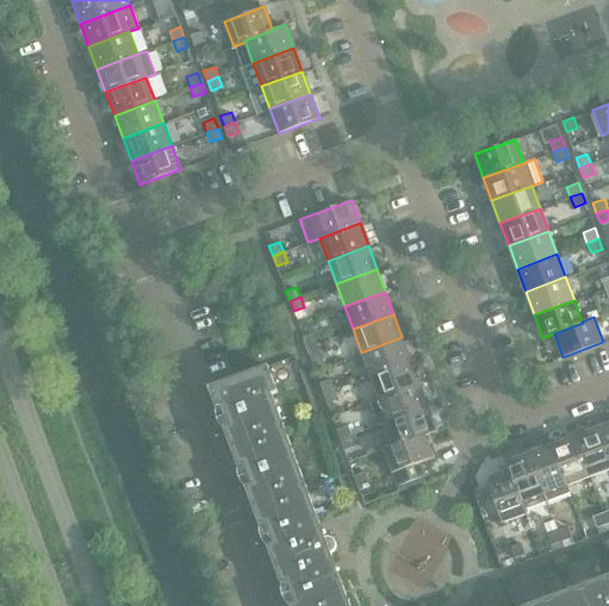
[(306,347),(317,343),(314,332),(303,337),(306,347)]
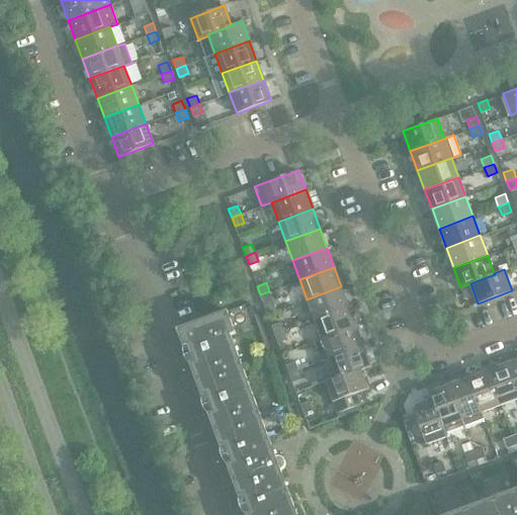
[(348,306),(341,286),(307,299),(314,319),(348,306)]
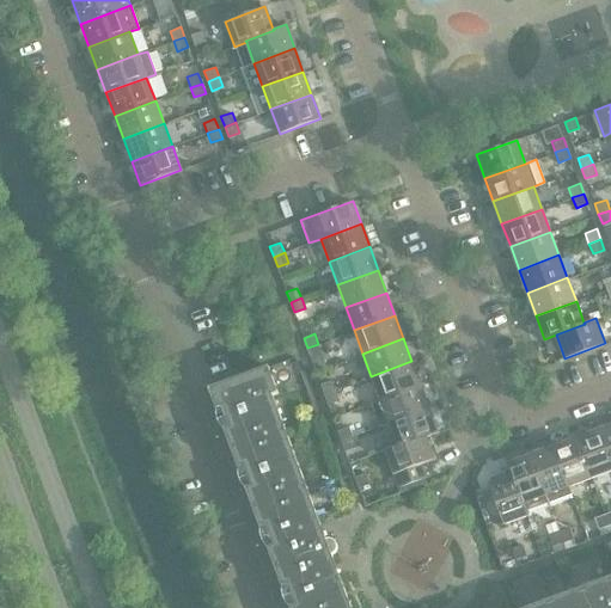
[(307,348),(311,358),(322,354),(318,344),(307,348)]
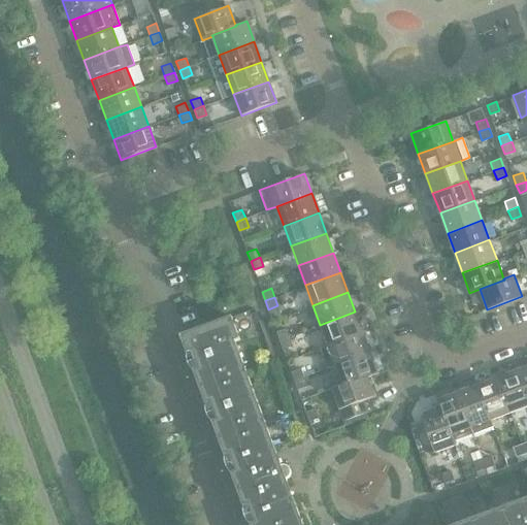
[(327,345),(362,331),(355,312),(320,325),(327,345)]
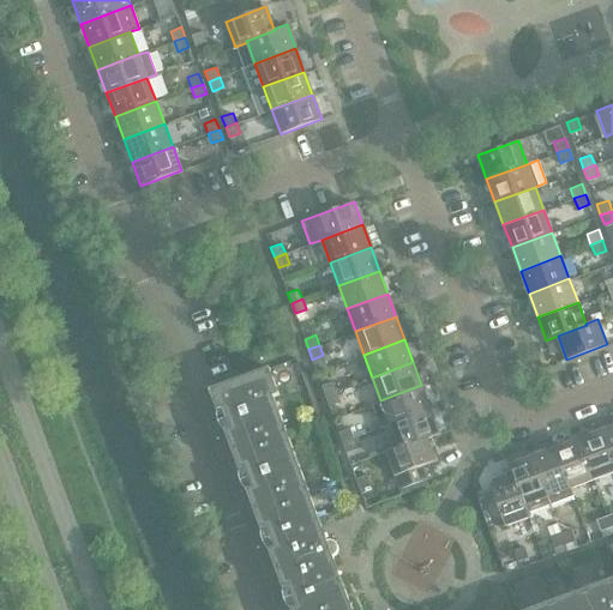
[(280,393),(269,367),(209,390),(217,410),(223,408),(230,428),(224,430),(232,450),(286,429),(274,396),(280,393)]
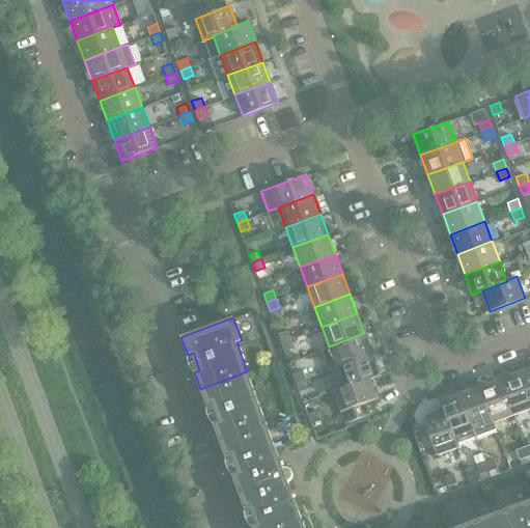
[(281,341),(290,338),(287,329),(278,333),(281,341)]
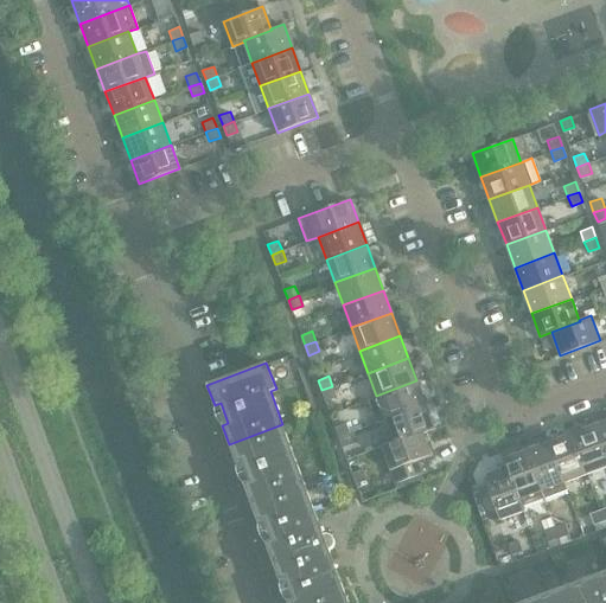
[(425,403),(416,380),(376,396),(368,399),(376,422),(384,418),(425,403)]
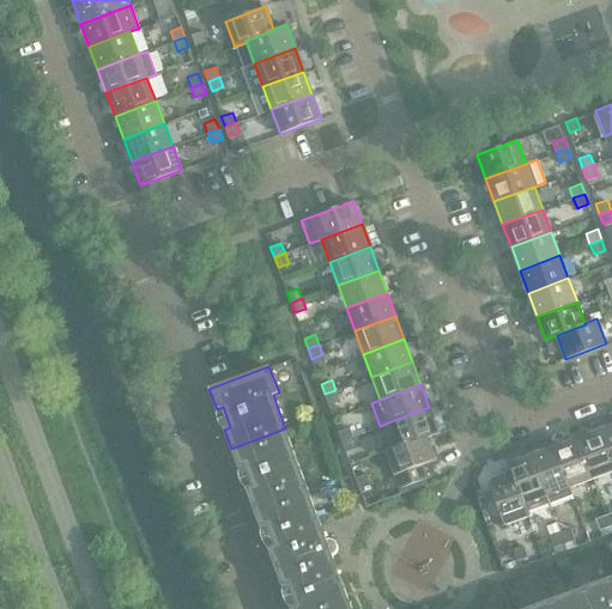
[(325,394),(328,405),(339,401),(335,390),(325,394)]
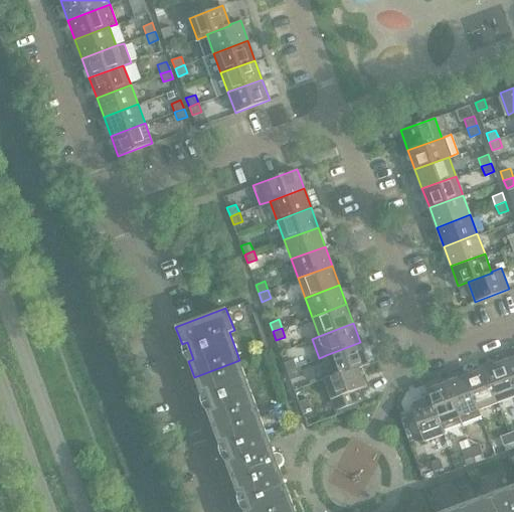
[(326,355),(333,373),(333,374),(357,365),(357,366),(368,363),(360,342),(326,355)]
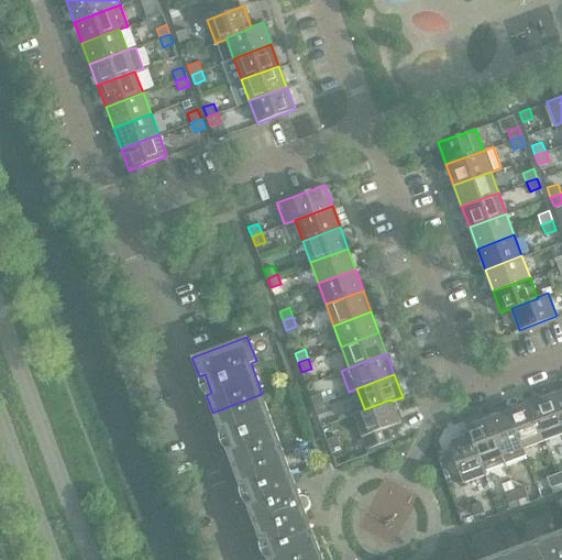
[(561,390),(551,394),(561,424),(561,390)]
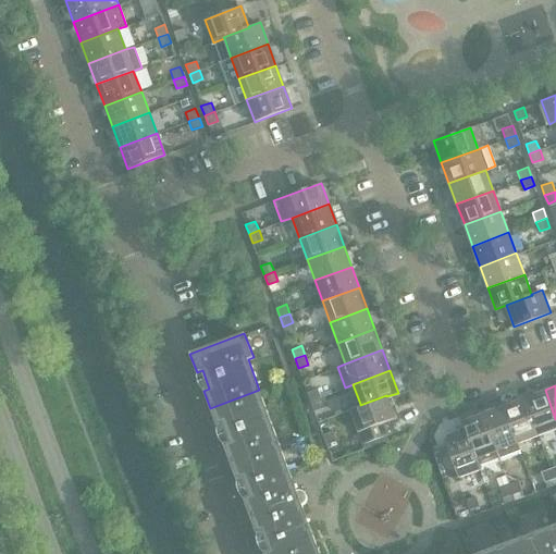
[(310,401),(320,396),(317,388),(307,391),(310,401)]
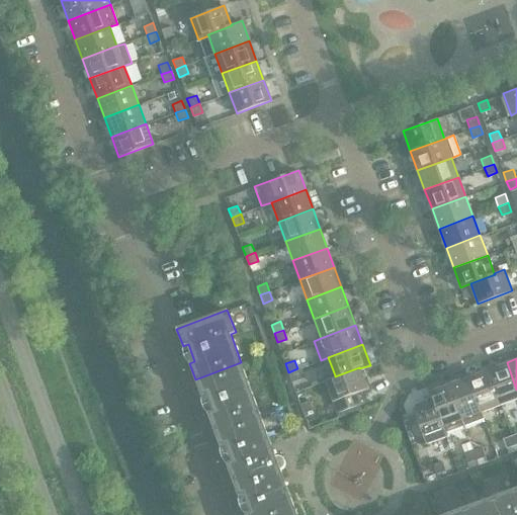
[(195,379),(201,397),(207,395),(213,411),(207,413),(213,430),(259,413),(241,362),(195,379)]
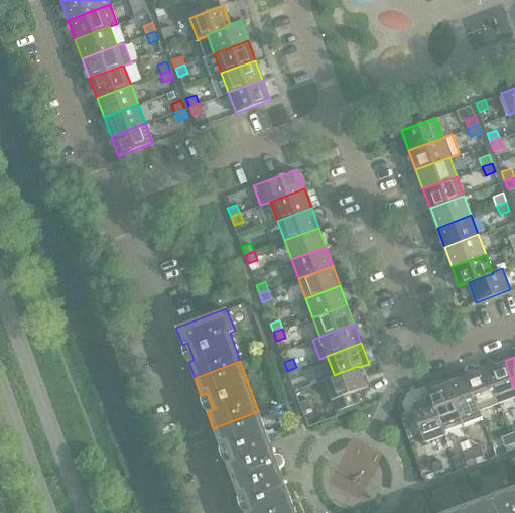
[(514,395),(514,388),(505,361),(486,368),(498,402),(514,395)]
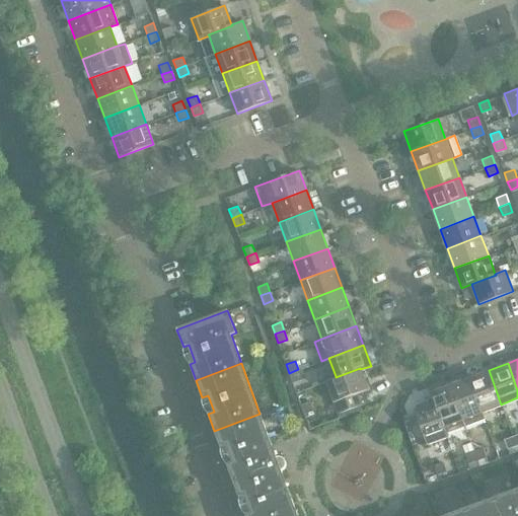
[(367,388),(360,369),(360,368),(336,377),(336,376),(325,379),(338,413),(360,404),(356,392),(367,388)]
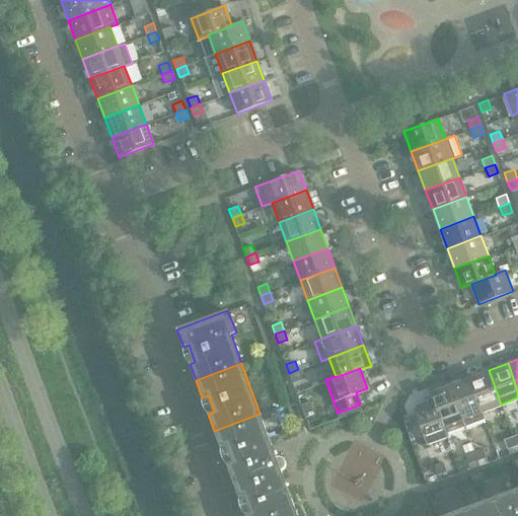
[(289,373),(292,381),(301,378),(298,369),(289,373)]
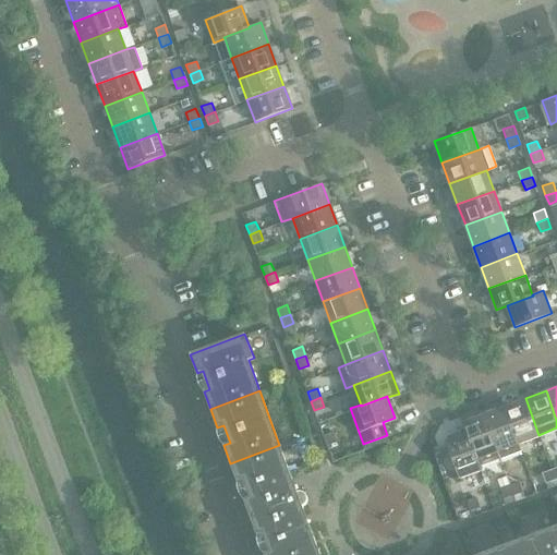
[(525,398),(505,406),(518,443),(539,435),(525,398)]
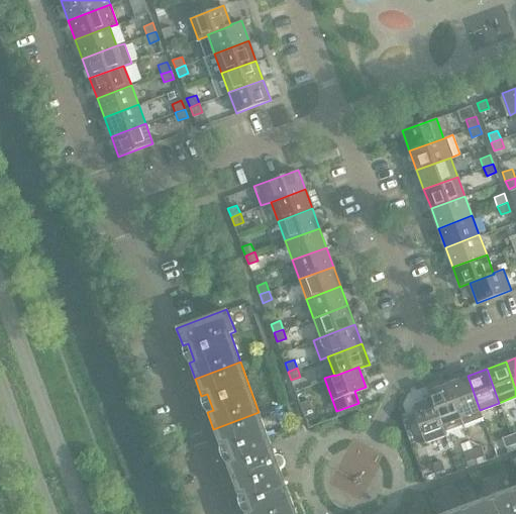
[(484,420),(480,410),(468,376),(448,383),(465,427),(484,420)]
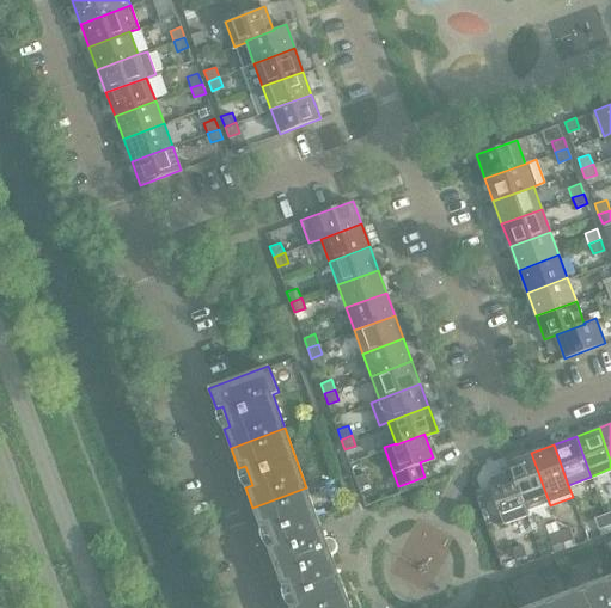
[(506,462),(511,474),(512,473),(523,502),(524,502),(529,513),(550,505),(531,453),(506,462)]
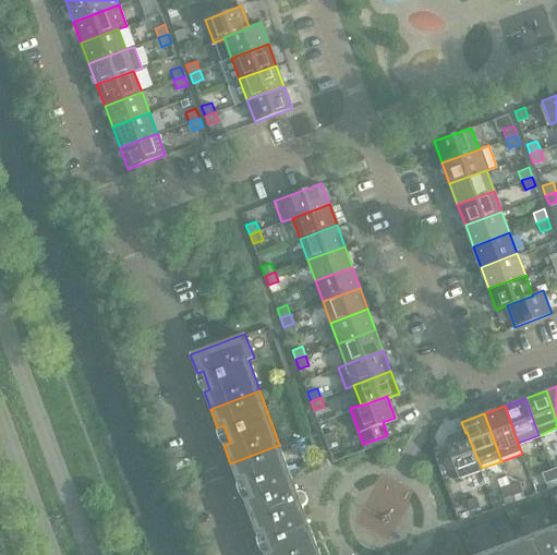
[(323,434),(327,444),(337,441),(333,431),(323,434)]
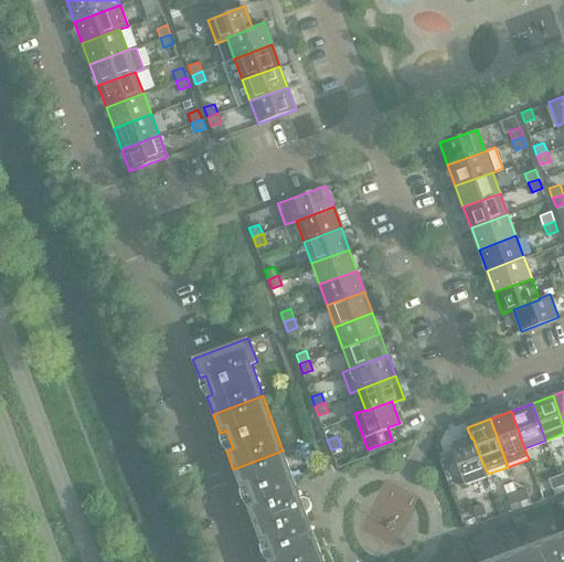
[(488,474),(483,464),(482,464),(472,437),(471,438),(450,446),(465,484),(488,475),(488,474)]
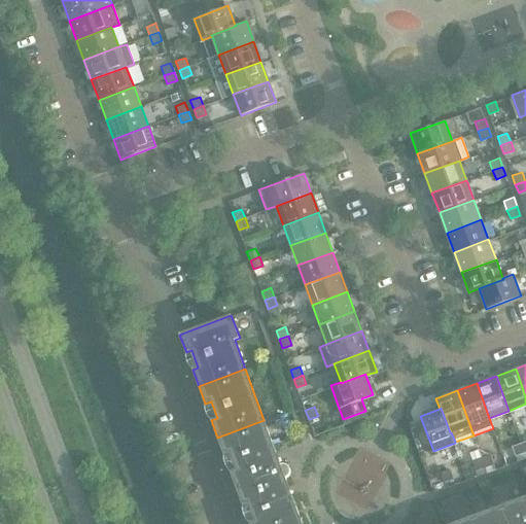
[(283,470),(264,420),(217,438),(223,454),(230,452),(236,469),(230,472),(236,488),(283,470)]
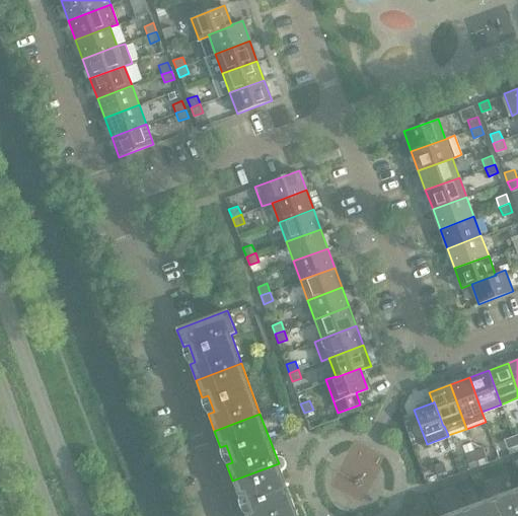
[(509,454),(517,450),(517,449),(513,435),(503,439),(509,454)]
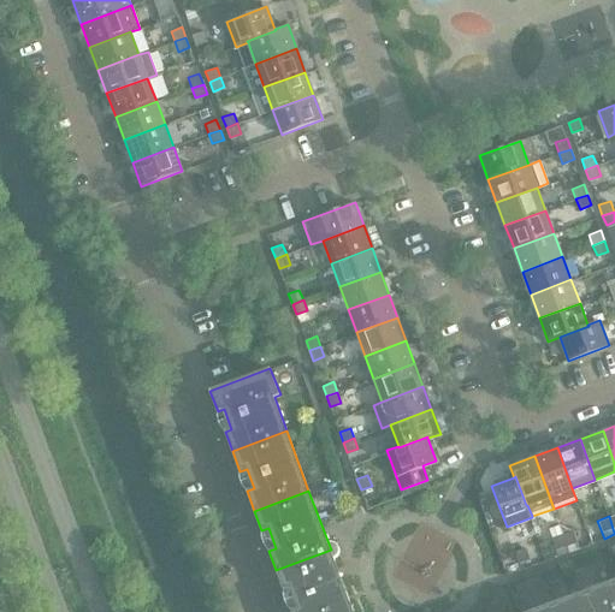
[(569,551),(579,547),(572,530),(562,534),(567,545),(569,551)]
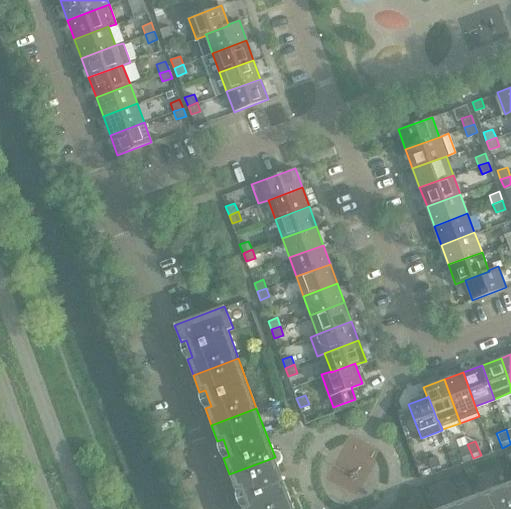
[(471,453),(467,444),(459,447),(462,456),(471,453)]
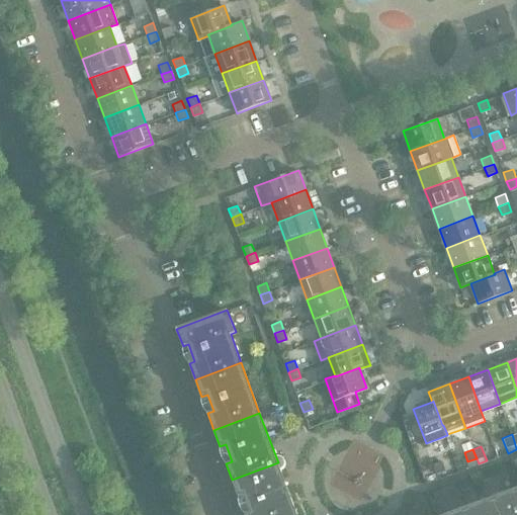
[(433,463),(436,473),(445,469),(442,460),(433,463)]
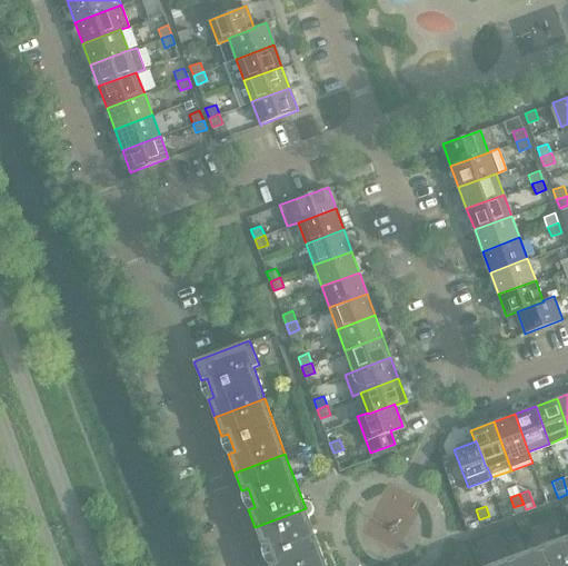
[(255,527),(262,545),(268,543),(275,562),(269,564),(269,565),(311,565),(325,560),(306,508),(255,527)]
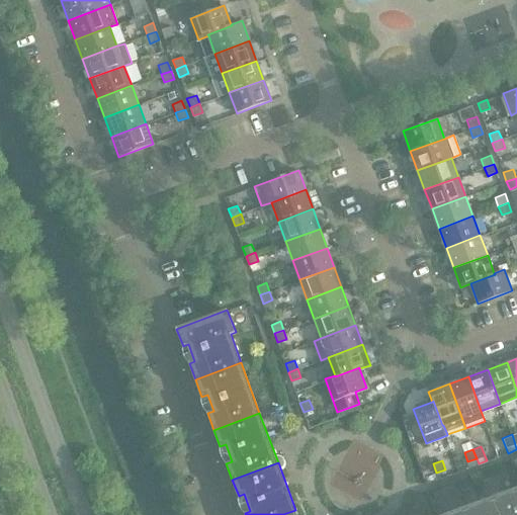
[(516,514),(516,494),(515,489),(464,507),(467,514),(516,514)]
